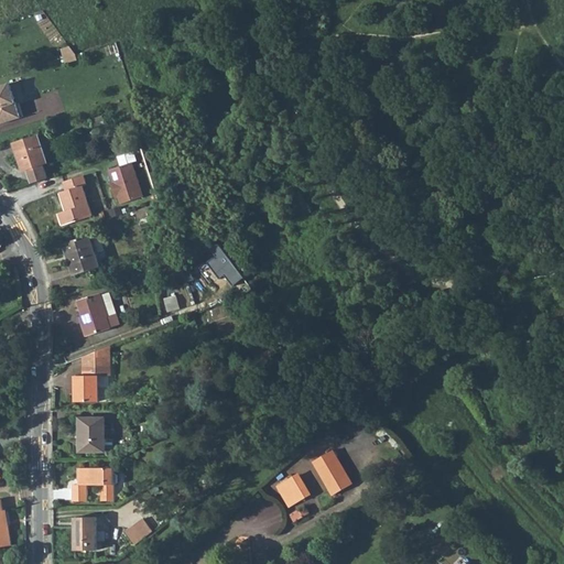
[(61,50),(63,56),(74,54),(69,47),(61,50)]
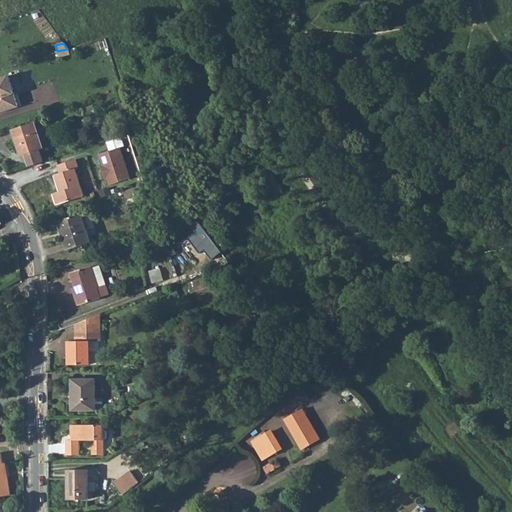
[(22,92),(16,73),(0,78),(0,113),(18,107),(14,95),(22,92)]
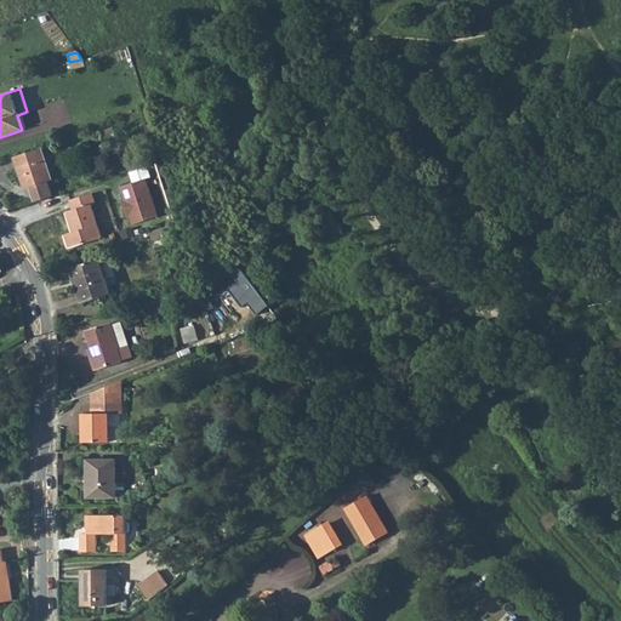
[(115,138),(112,127),(98,132),(102,143),(115,138)]
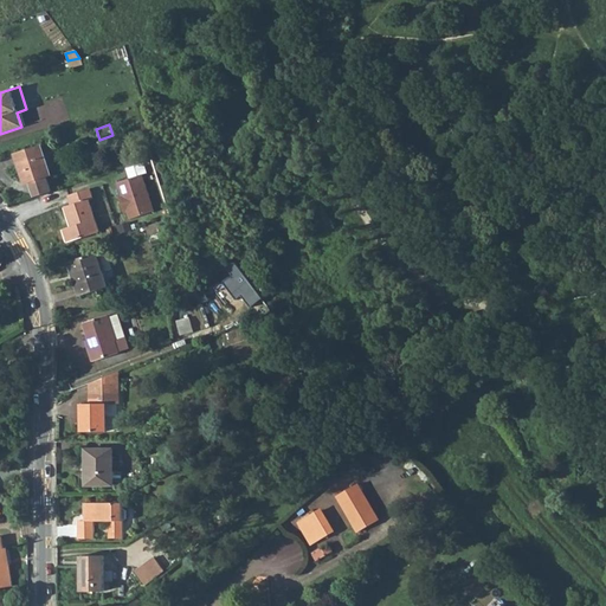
[(52,175),(43,146),(15,154),(24,184),(28,182),(46,176),(52,175)]
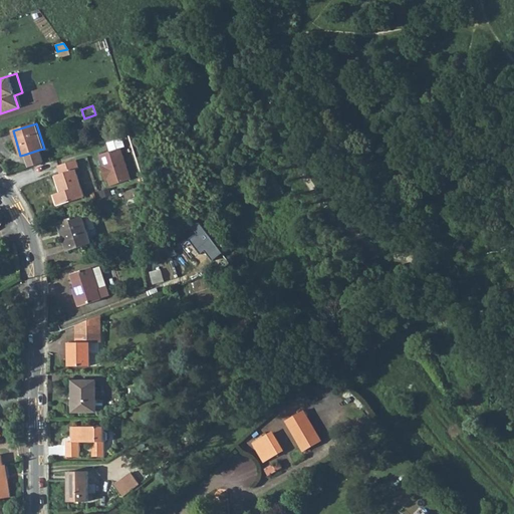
[(107,179),(109,186),(131,179),(120,149),(118,150),(114,140),(105,143),(108,153),(99,156),(103,170),(101,171),(104,180),(107,179)]
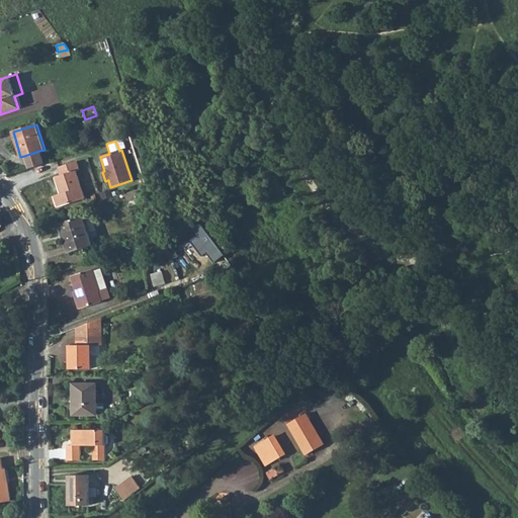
[(42,160),(39,151),(24,156),(27,164),(42,160)]
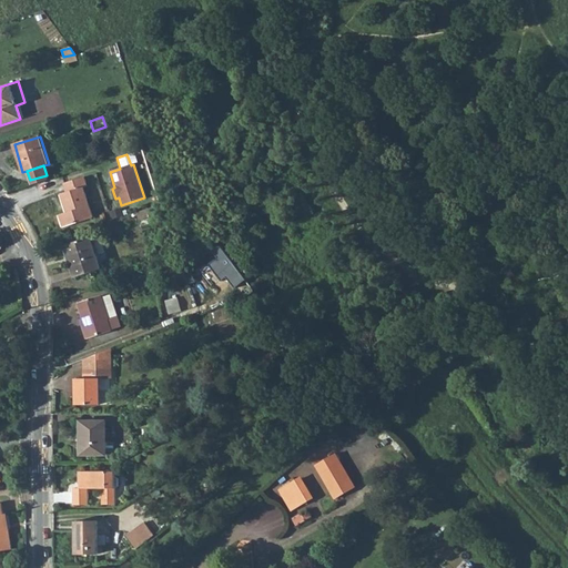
[(90,185),(87,176),(68,182),(70,192),(62,194),(68,213),(61,215),(63,226),(94,219),(85,188),(90,185)]
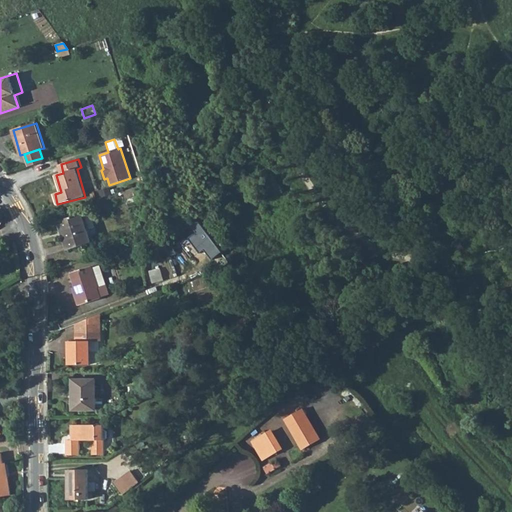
[(126,199),(147,192),(144,184),(124,191),(126,199)]
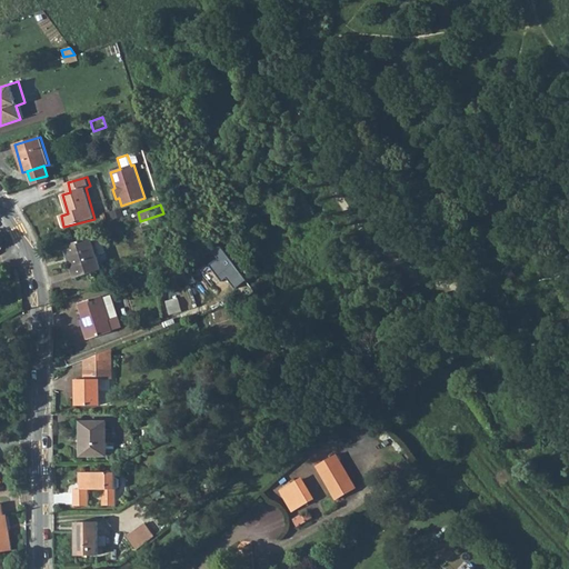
[(100,270),(91,238),(65,246),(75,278),(100,270)]
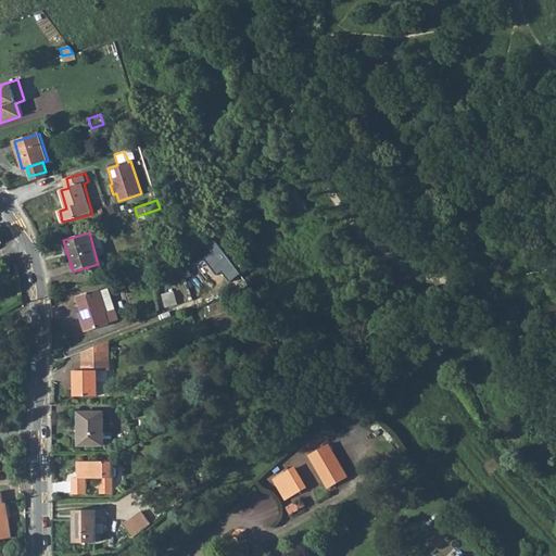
[(226,269),(232,264),(216,241),(207,244),(226,269)]
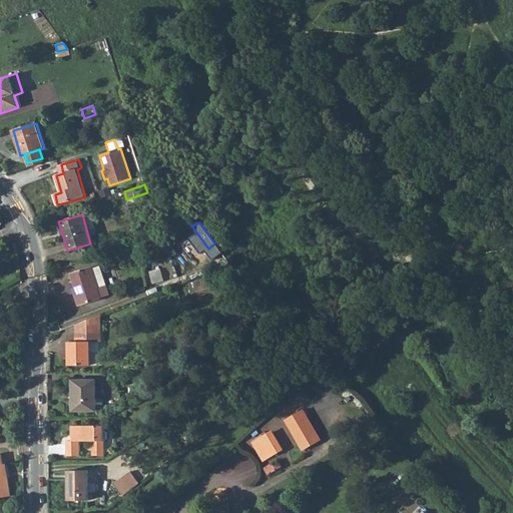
[(167,248),(163,236),(161,237),(148,241),(152,253),(167,248)]
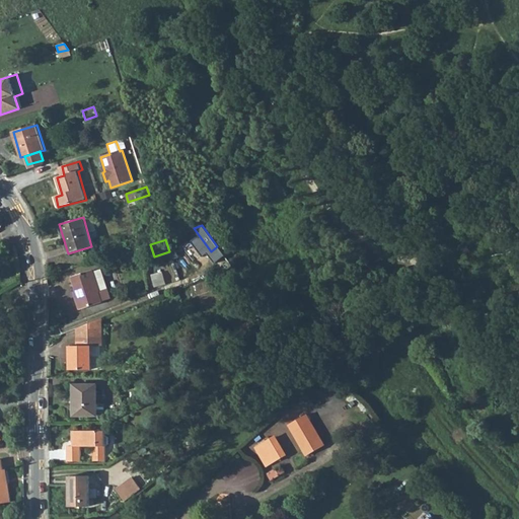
[(103,291),(96,269),(74,276),(79,295),(77,296),(81,310),(104,303),(101,291),(103,291)]
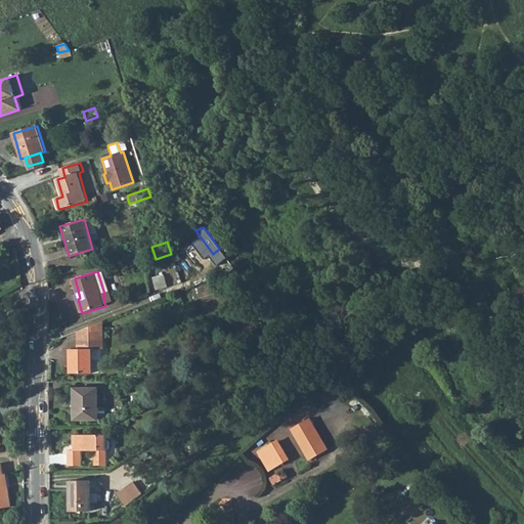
[(103,349),(103,322),(78,333),(78,349),(71,349),(71,374),(92,374),(91,360),(101,360),(102,350),(103,349)]
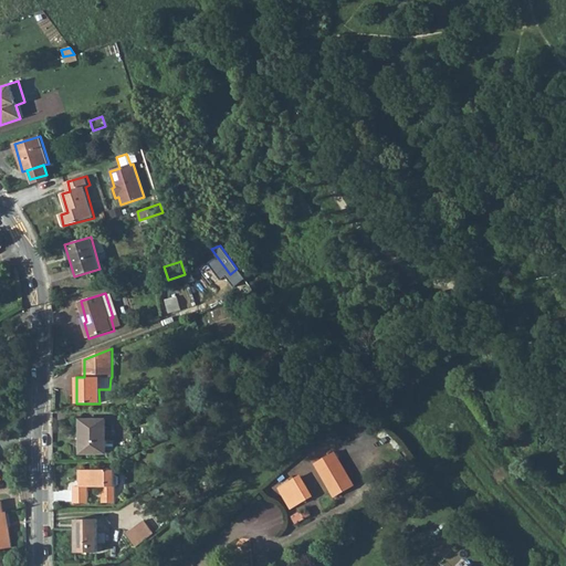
[(113,450),(113,440),(106,440),(106,421),(80,421),(80,453),(106,453),(106,450),(113,450)]
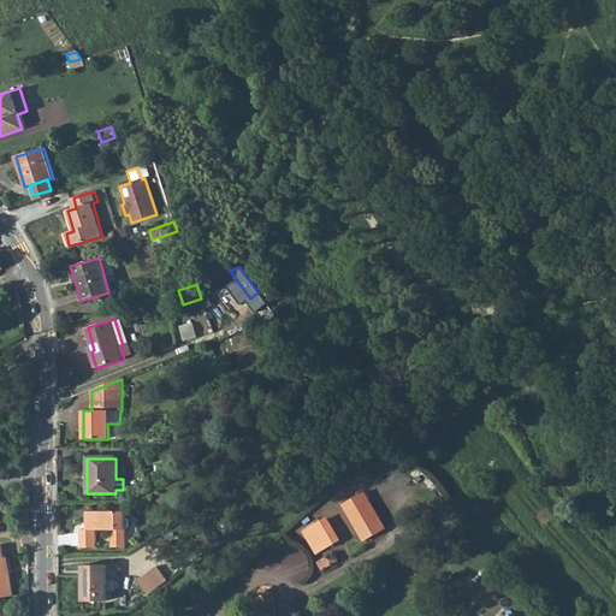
[(361,540),(384,527),(362,489),(339,502),(361,540)]
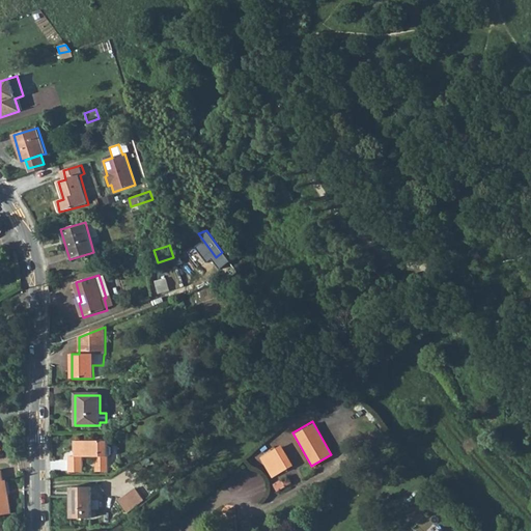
[(108,448),(108,442),(74,442),(74,456),(68,456),(68,472),(82,472),(82,457),(94,457),(95,472),(108,472),(108,456),(112,454),(112,450),(108,448)]
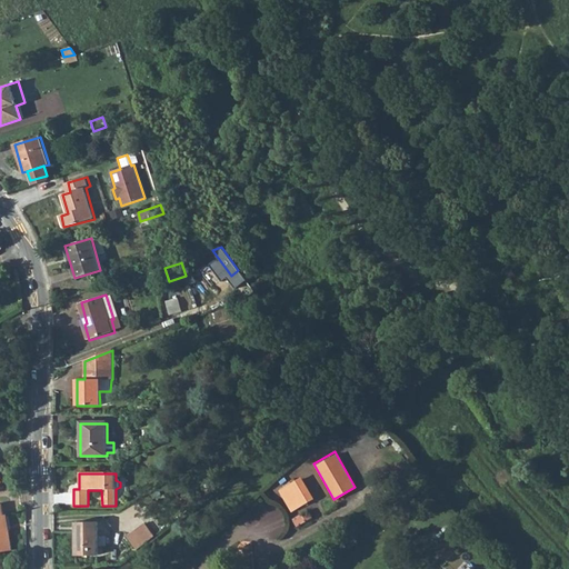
[(291,509),(307,499),(296,478),(279,488),(291,509)]
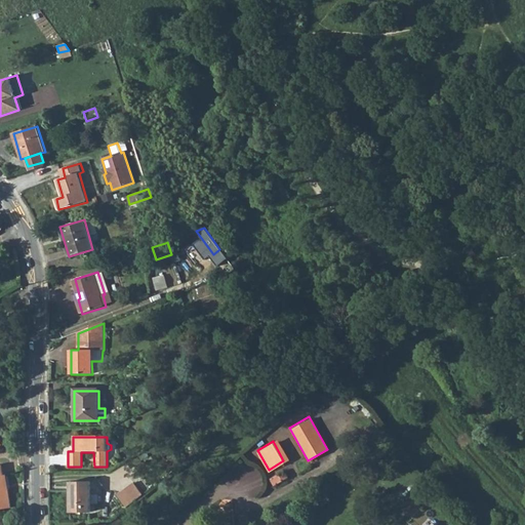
[(2,476),(1,466),(0,466),(0,509),(10,508),(6,488),(5,489),(2,476)]
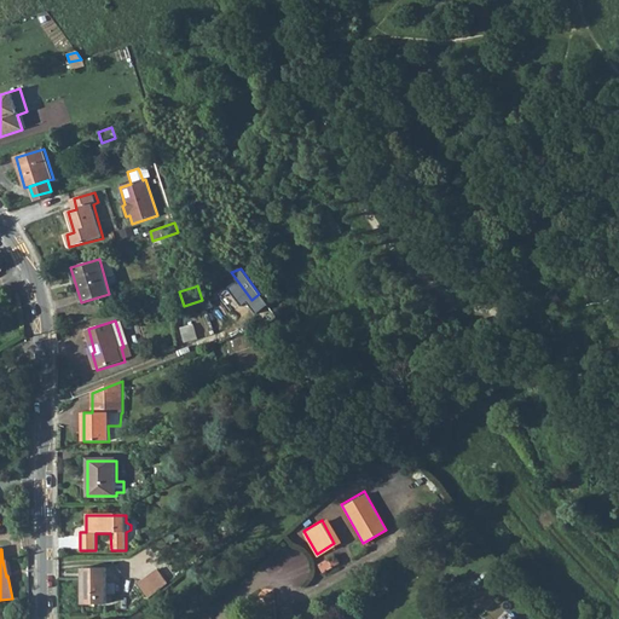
[(106,603),(106,567),(82,567),(82,603),(106,603)]
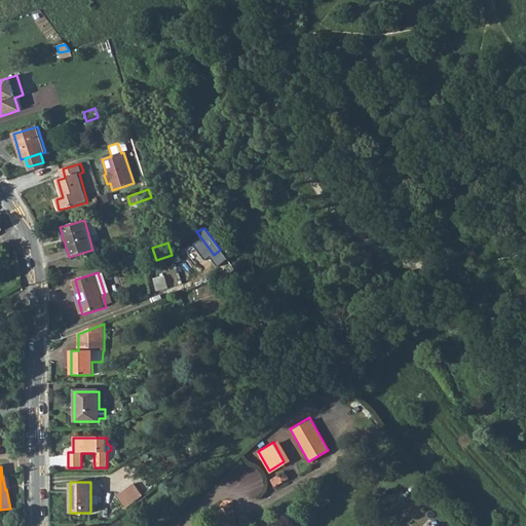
[(135,483),(118,495),(127,508),(144,495),(135,483)]
